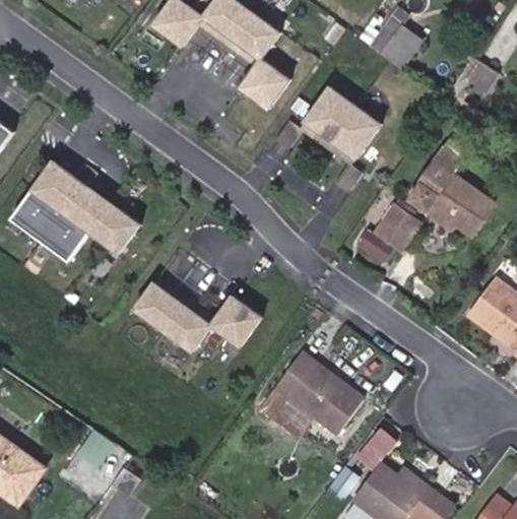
[(279,28),(238,0),(210,0),(200,13),(181,0),(166,0),(150,21),(180,43),(201,14),(215,25),(257,55),(236,83),(265,105),(286,76),(259,55),(279,28)]
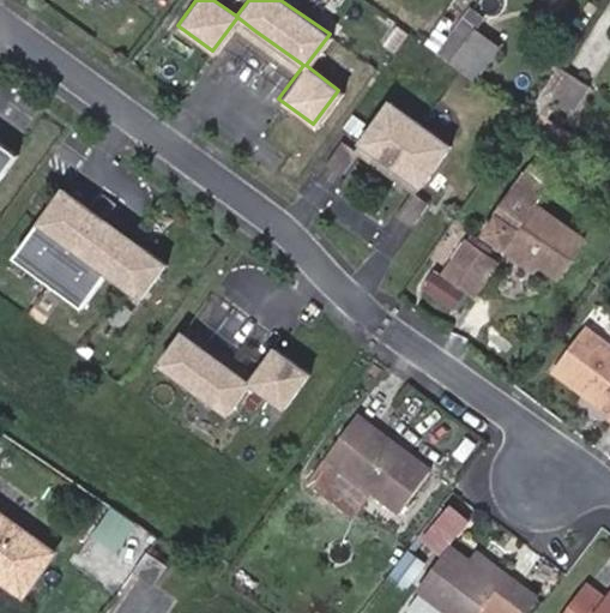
[(397,8),(390,18),(408,31),(415,22),(397,8)]
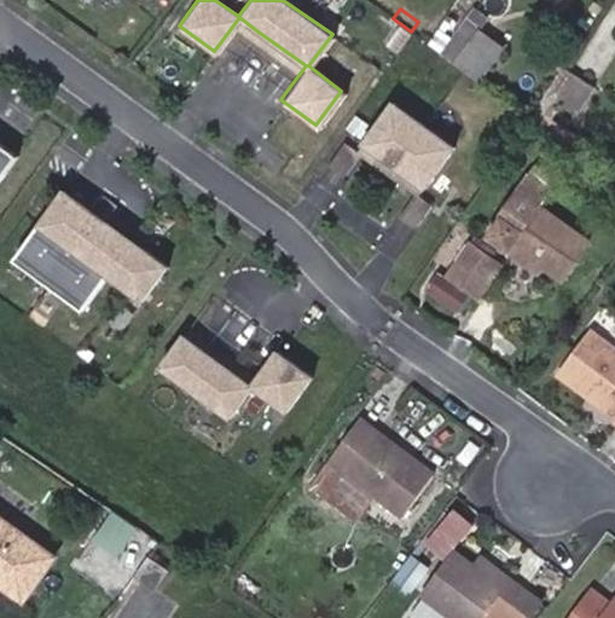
[(439,52),(453,63),(477,29),(485,17),(473,9),(439,52)]
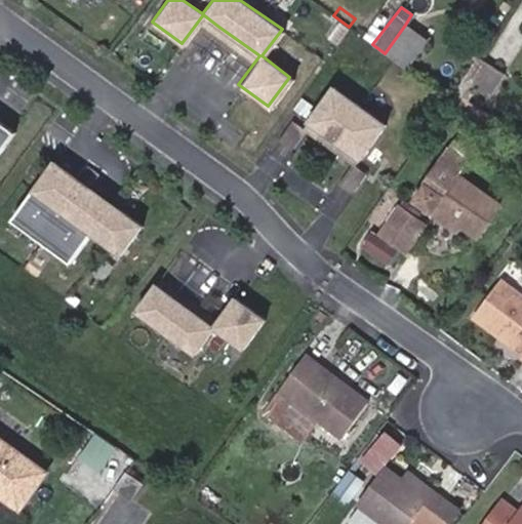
[(385,53),(406,69),(427,40),(405,25),(385,53)]
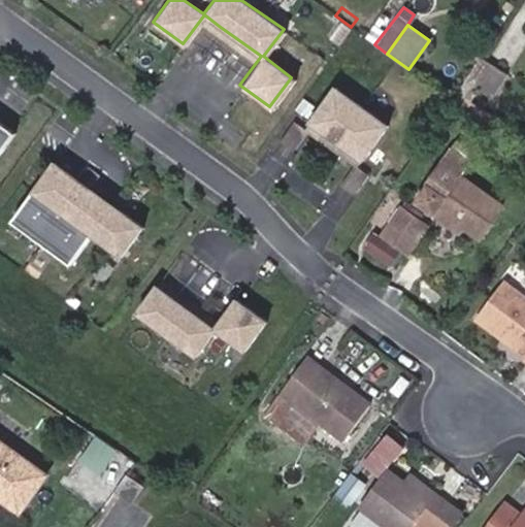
[(506,75),(479,57),(449,103),(483,128),(490,117),(464,99),(471,88),(490,100),(506,75)]
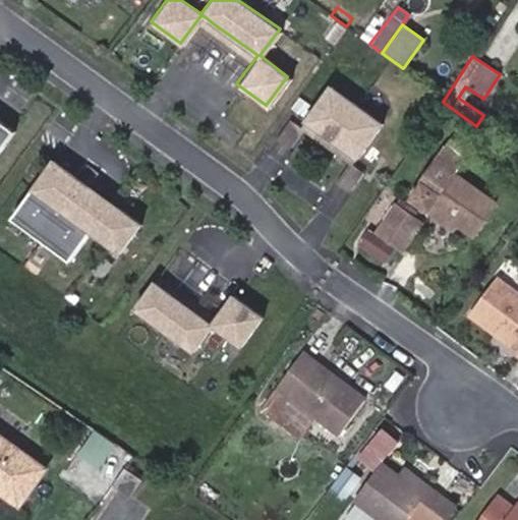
[(355,164),(380,130),(329,92),(304,126),(355,164)]
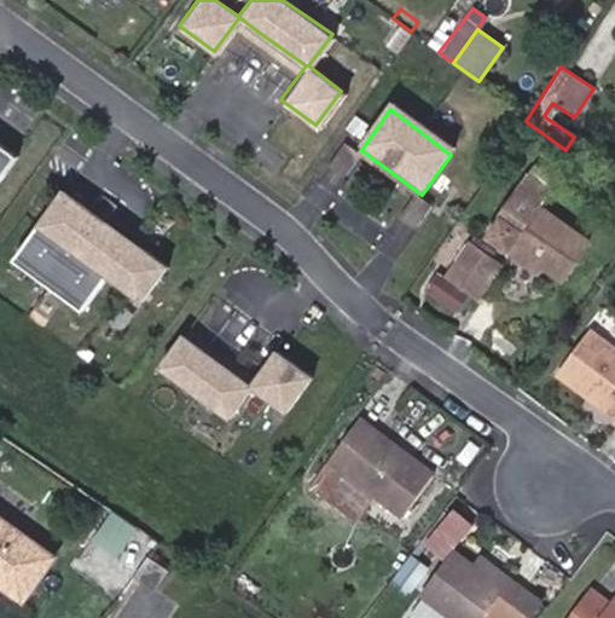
[(0,169),(13,151),(0,140),(0,169)]
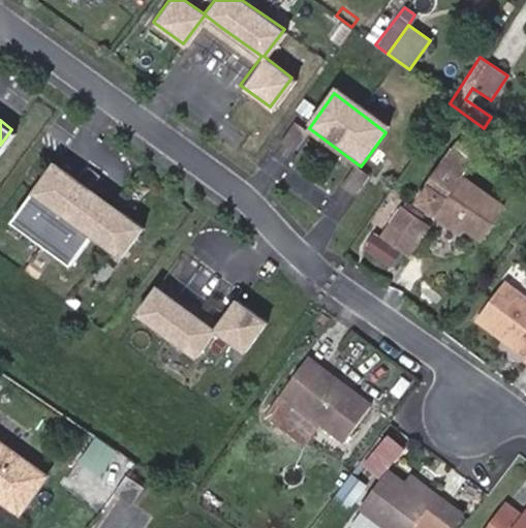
[(455,153),(419,204),(436,217),(441,210),(465,227),(484,241),(505,211),(463,180),(472,165),(455,153)]
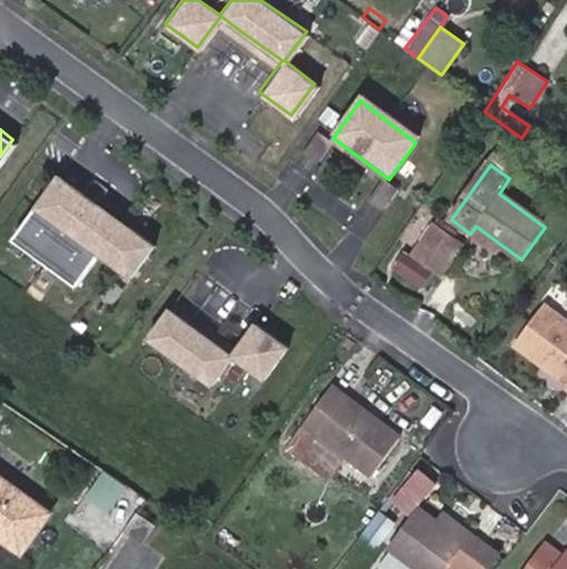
[(127,275),(150,243),(56,175),(9,239),(72,285),(96,253),(127,275)]
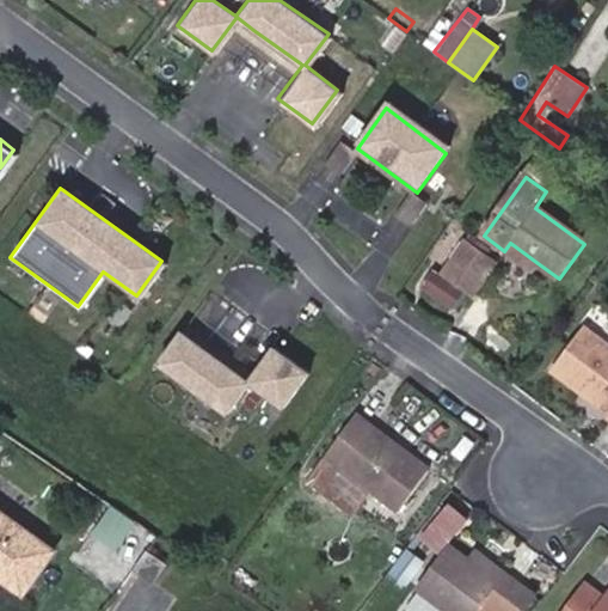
[(465,288),(487,257),(462,240),(441,272),(462,286),(465,288)]
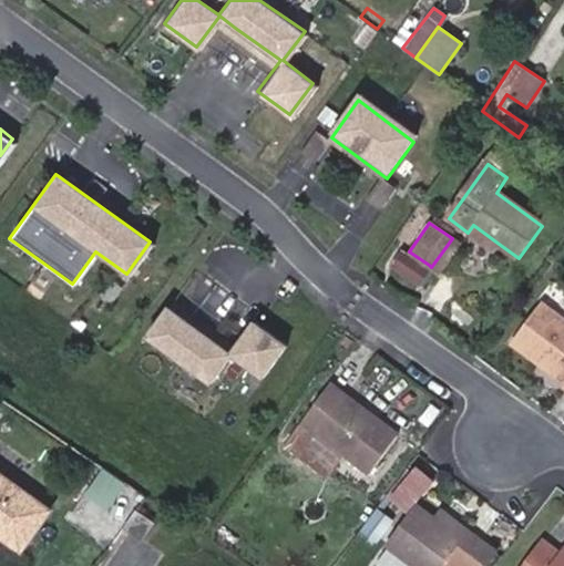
[(493,250),(499,244),(473,225),(468,233),(493,250)]
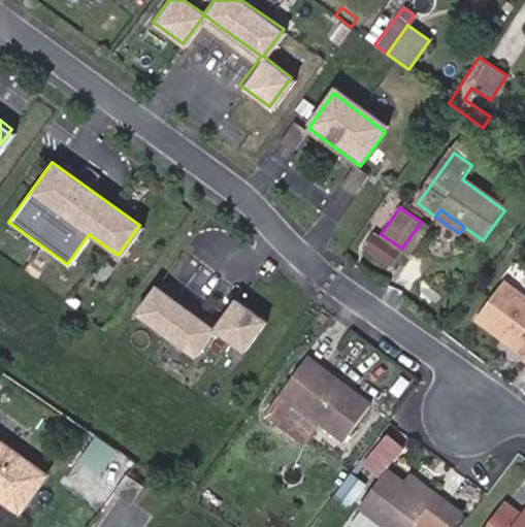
[(427,227),(421,222),(401,249),(408,254),(427,227)]
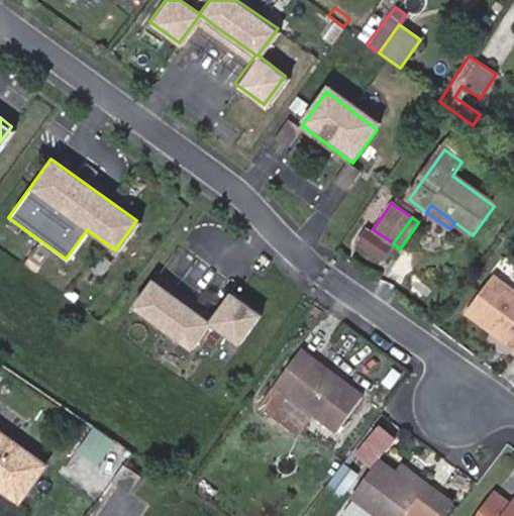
[(391,241),(366,225),(353,242),(378,260),(391,241)]
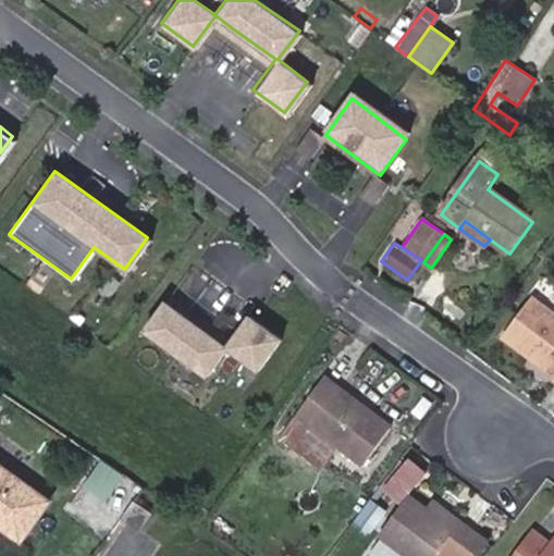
[(553,313),(531,297),(502,336),(553,374),(553,375),(553,313)]
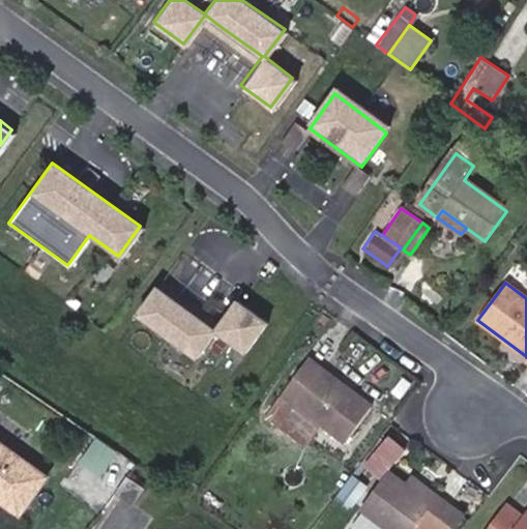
[(213,332),(153,289),(135,314),(195,357),(213,332)]
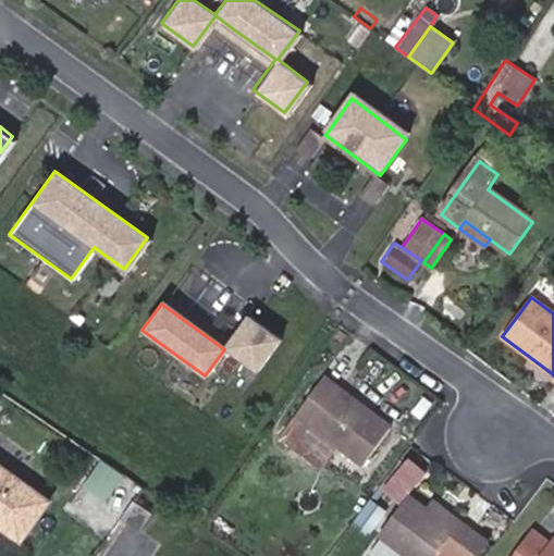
[(445,322),(451,312),(442,307),(436,317),(445,322)]
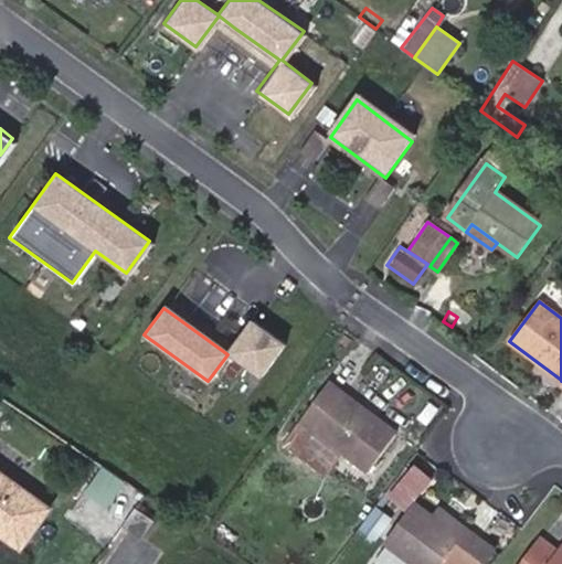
[(258,376),(282,346),(250,323),(228,354),(258,376)]
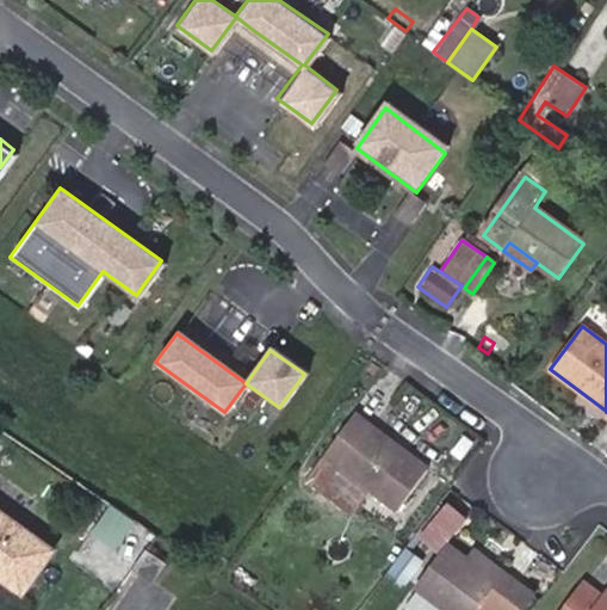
[(427,468),(354,412),(309,473),(355,507),(367,490),(395,510),(427,468)]
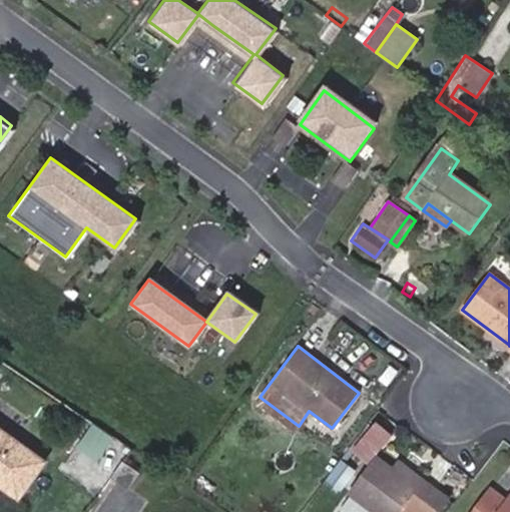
[(352,448),(368,463),(393,434),(377,420),(352,448)]
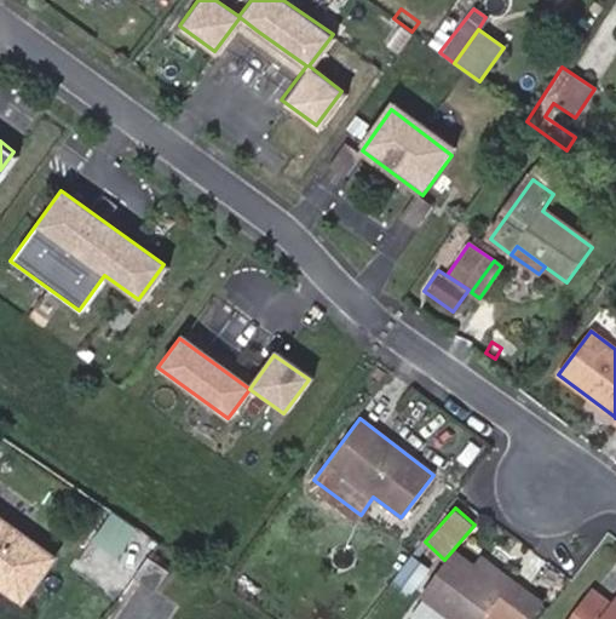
[(0,583),(22,600),(51,559),(0,520),(0,583)]
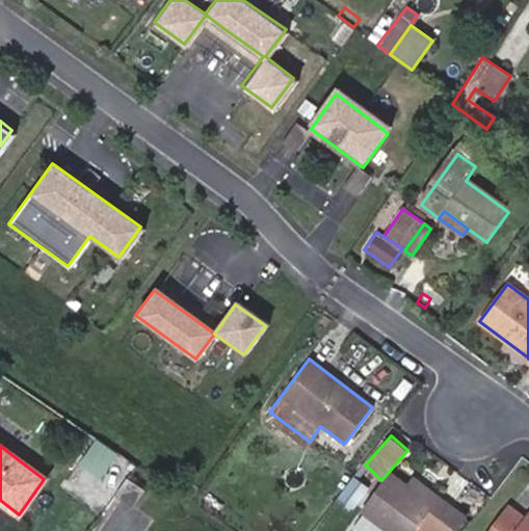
[(114,467),(102,458),(96,467),(108,476),(114,467)]
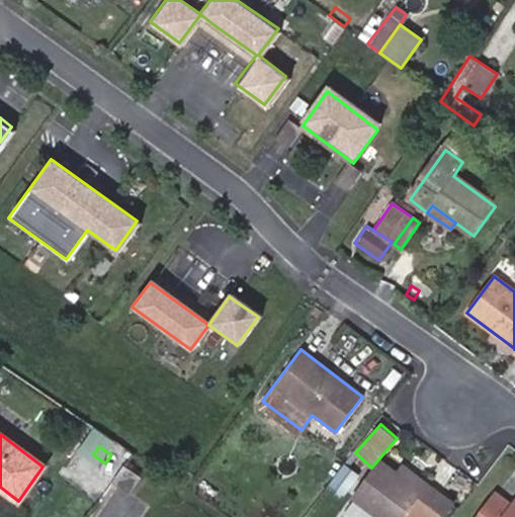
[(396,472),(380,460),(352,498),(377,516),(439,516),(451,501),(425,483),(419,491),(396,472)]
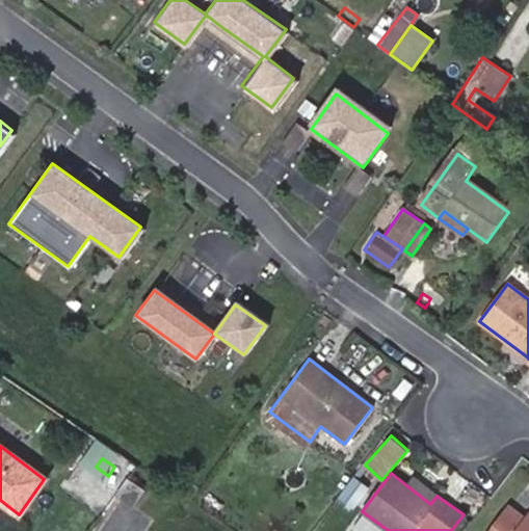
[(365,486),(351,477),(336,498),(349,507),(365,486)]
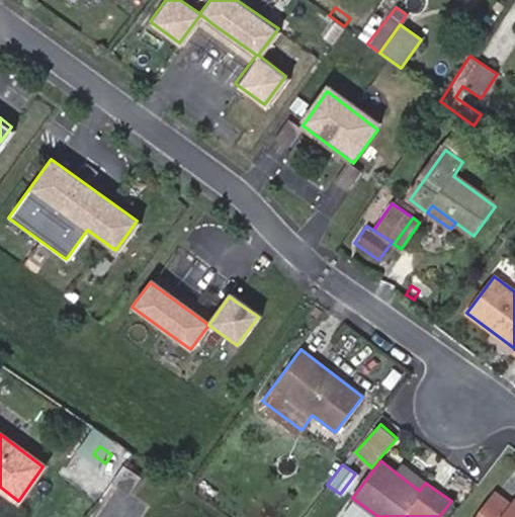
[(403,464),(396,472),(419,491),(425,483),(403,464)]
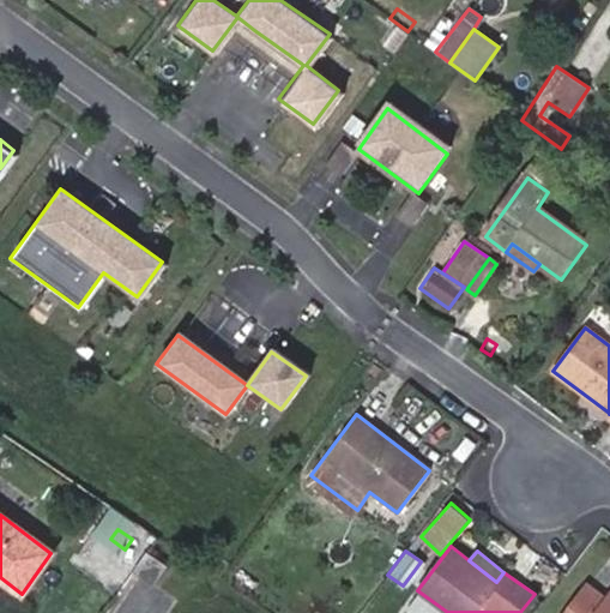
[(152,584),(165,564),(146,552),(132,571),(152,584)]
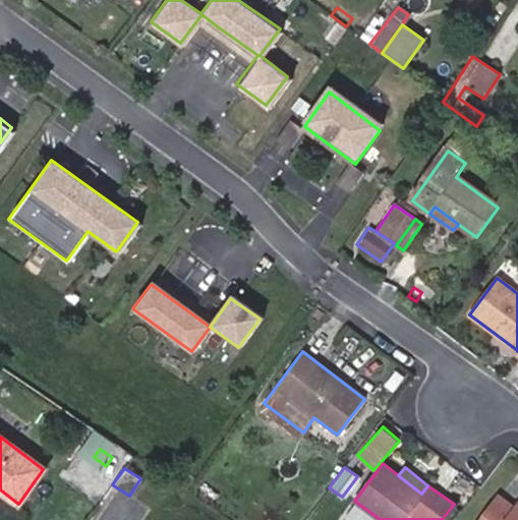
[(499,497),(491,507),(506,519),(514,508),(499,497)]
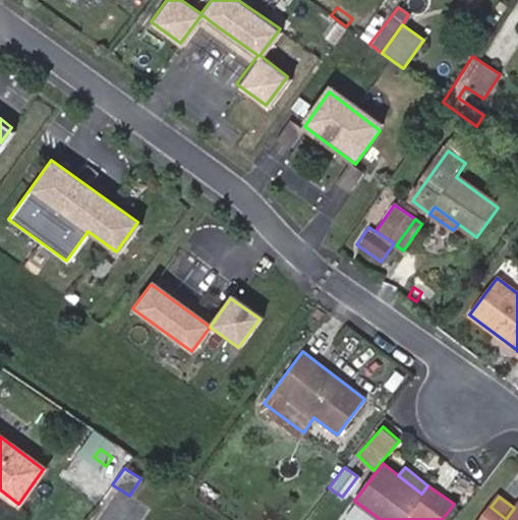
[(506,519),(491,507),(480,519),(517,519),(517,503),(514,508),(506,519)]
